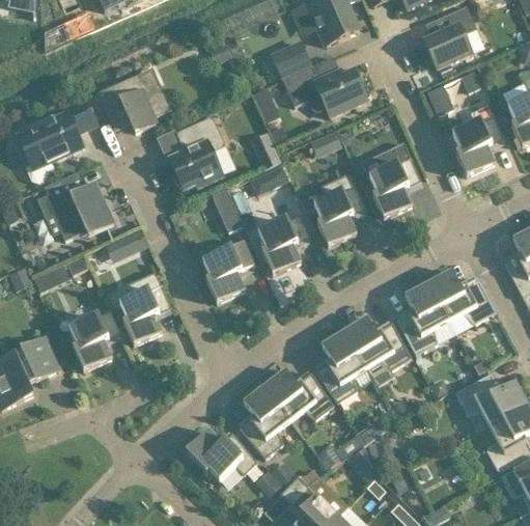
[(9,0),(8,6),(33,11),(33,18),(35,18),(33,0),(9,0)]
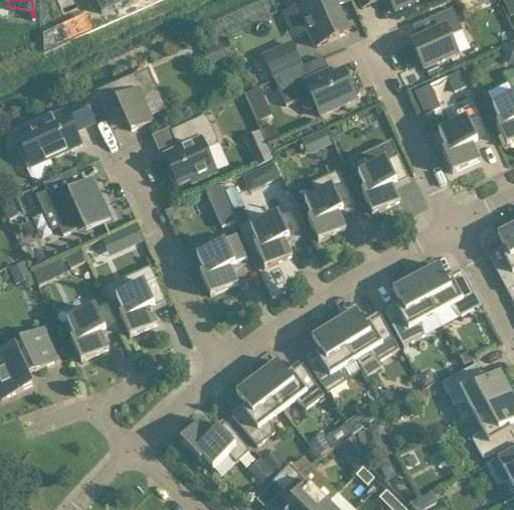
[(97,0),(102,11),(126,0),(97,0)]
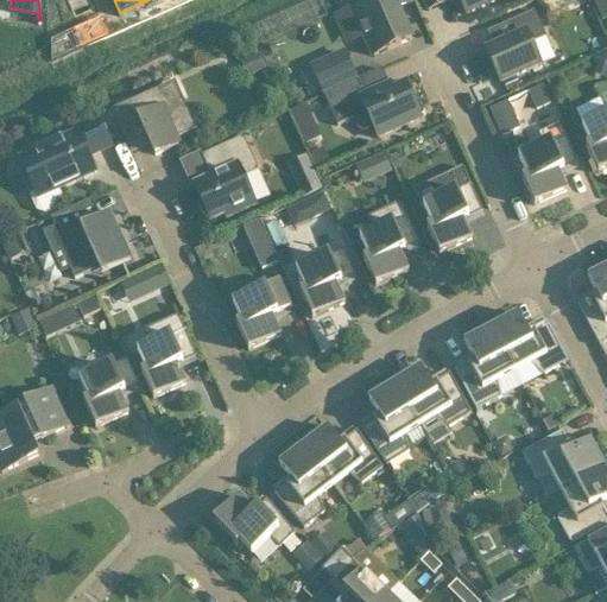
[(352,5),(373,52),(410,36),(397,5),(408,0),(361,0),(352,5)]
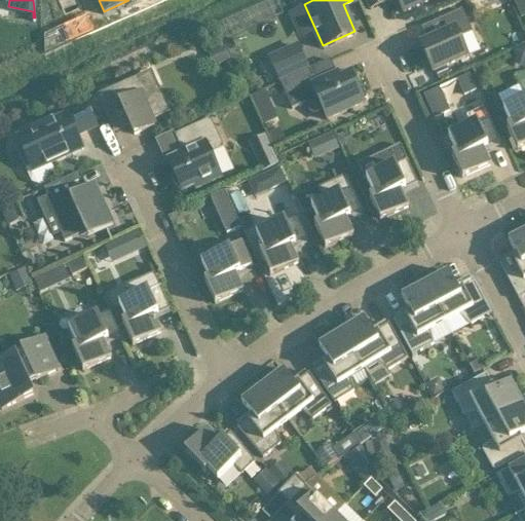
[(399,0),(403,9),(423,0),(367,0),(370,6),(382,0),(399,0)]
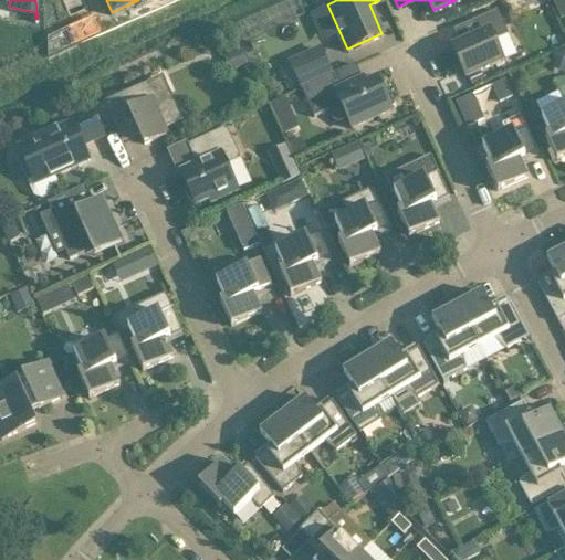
[(478,32),(451,44),(464,74),(503,56),(494,38),(508,31),(497,7),(471,18),(478,32)]
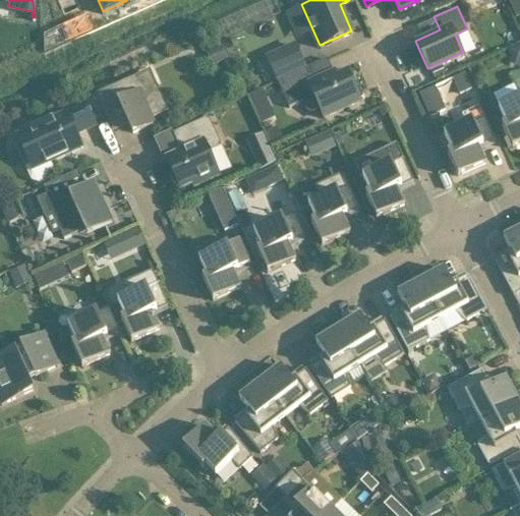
[(43,49),(66,40),(59,24),(43,32),(43,49)]
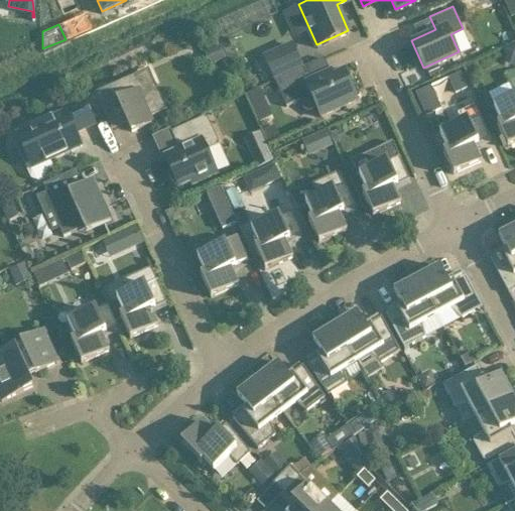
[(302,65),(294,43),(292,40),(263,53),(265,56),(274,77),(302,65)]
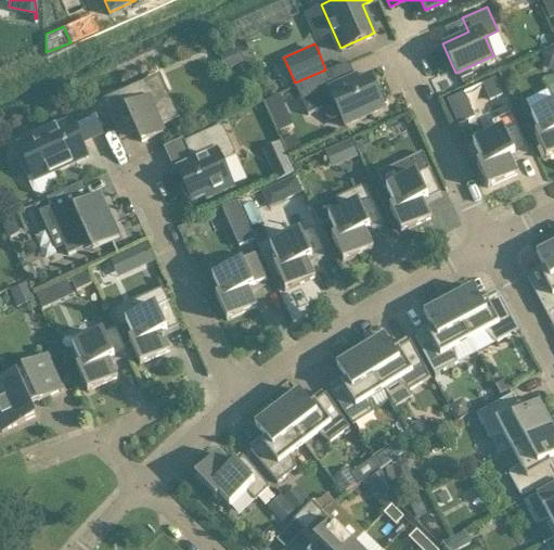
[(553,43),(541,49),(544,56),(553,60),(553,43)]
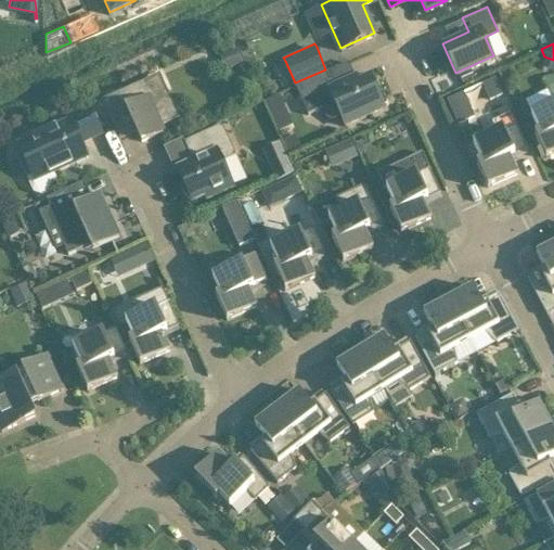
[(223,51),(229,64),(242,59),(236,46),(223,51)]
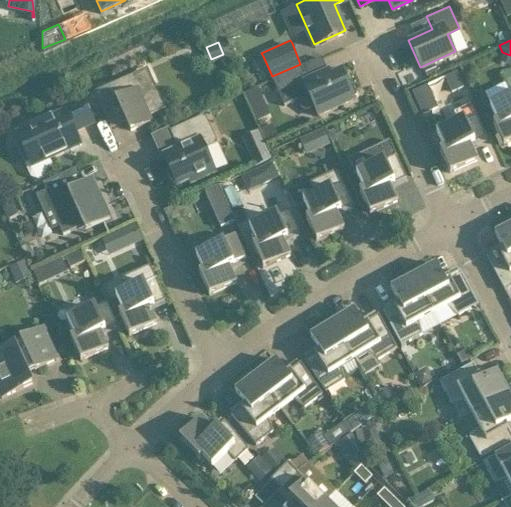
[(434,61),(423,66),(426,74),(437,69),(434,61)]
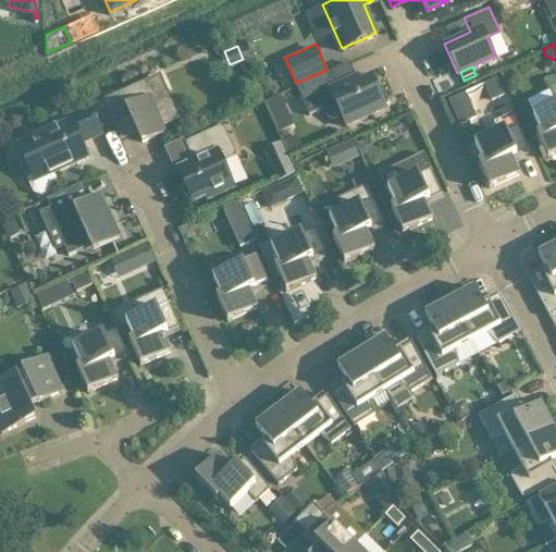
[(385,106),(383,101),(386,100),(382,89),(379,92),(371,74),(360,80),(357,74),(336,83),(330,68),(326,70),(296,83),(309,112),(323,106),(326,113),(333,115),(341,112),(346,123),(385,106)]
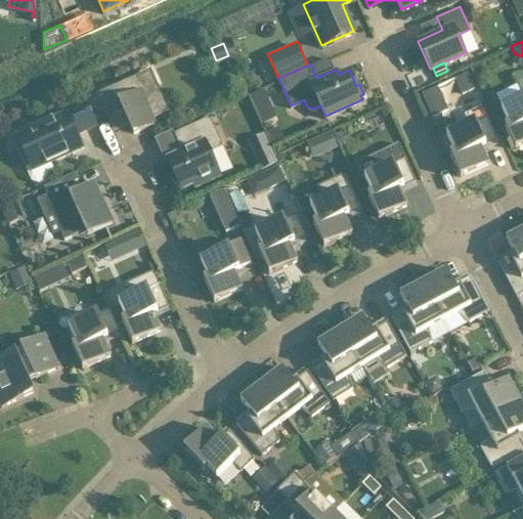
[(475,87),(468,71),(454,76),(463,92),(475,87)]
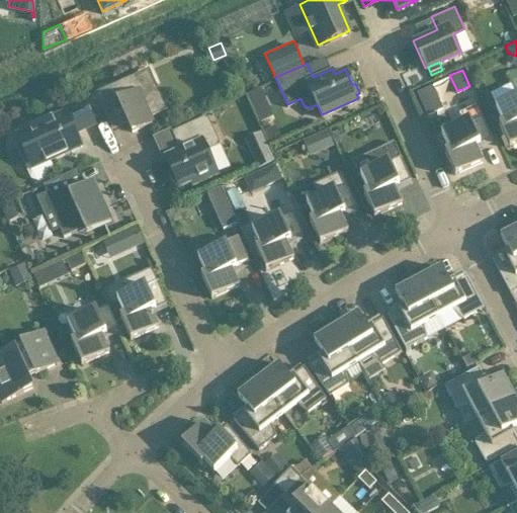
[(137,72),(94,90),(105,113),(121,106),(132,130),(152,120),(149,114),(167,106),(155,81),(144,86),(137,72)]
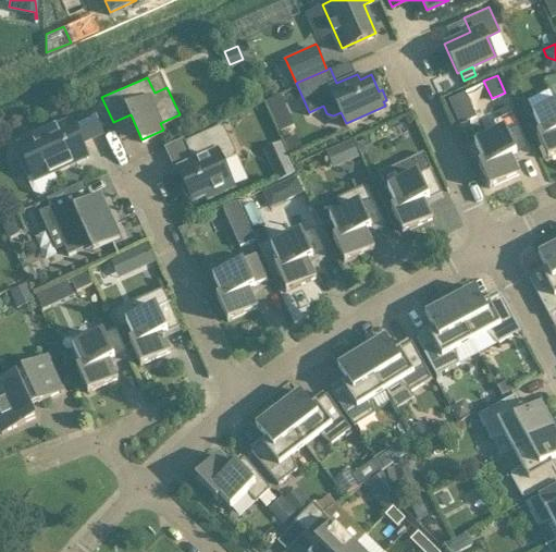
[(448,97),(459,122),(477,114),(465,89),(448,97)]
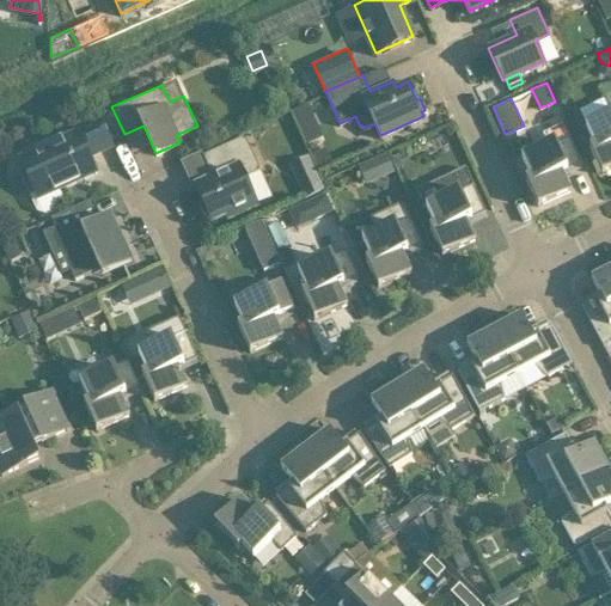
[(292,108),(307,141),(323,134),(307,101),(292,108)]
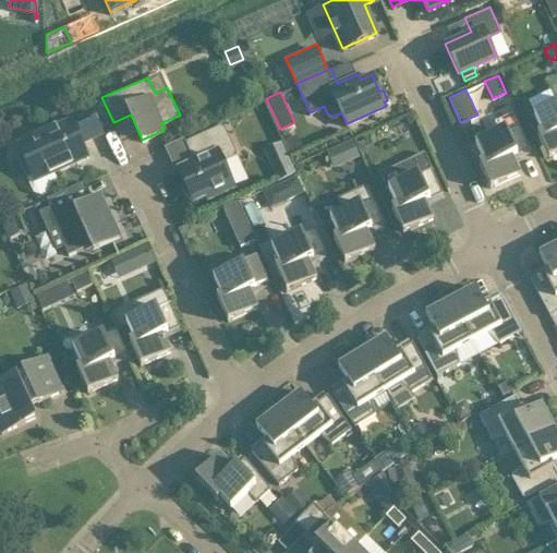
[(556,100),(533,111),(542,130),(537,132),(548,157),(556,152),(556,100)]
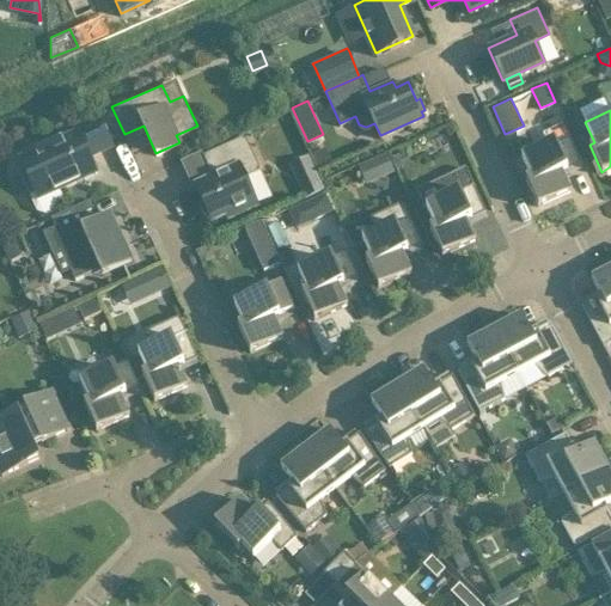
[(77,129),(34,148),(37,155),(17,164),(30,193),(56,179),(59,187),(96,170),(89,152),(109,144),(109,145),(112,144),(98,114),(74,126),(77,129)]
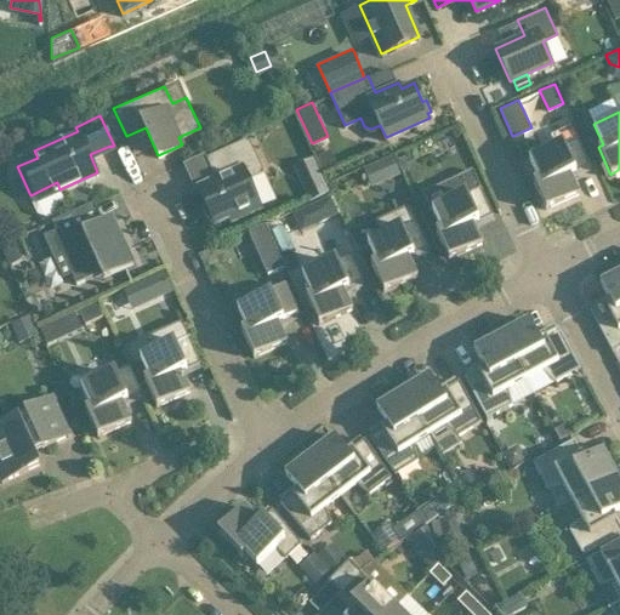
[(590,163),(576,135),(572,123),(551,132),(557,144),(529,158),(538,177),(533,180),(545,208),(579,192),(570,172),(590,163)]
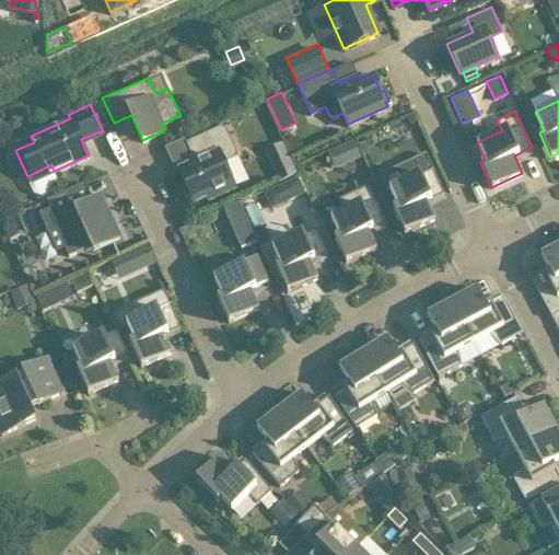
[(185,140),(194,160),(178,166),(178,169),(185,181),(184,181),(183,185),(184,188),(185,192),(187,195),(191,197),(191,196),(194,200),(207,194),(208,197),(228,188),(220,172),(228,169),(223,160),(237,153),(223,123),(185,140)]
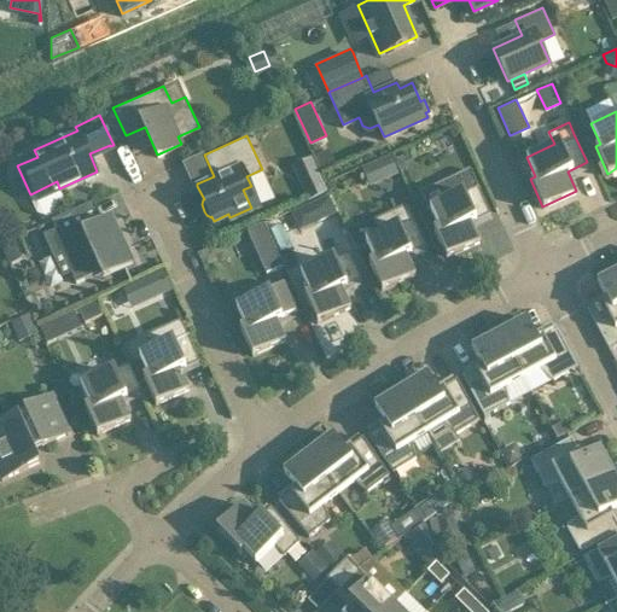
[(378,157),(386,176),(397,170),(396,165),(389,151),(383,155),(378,157)]
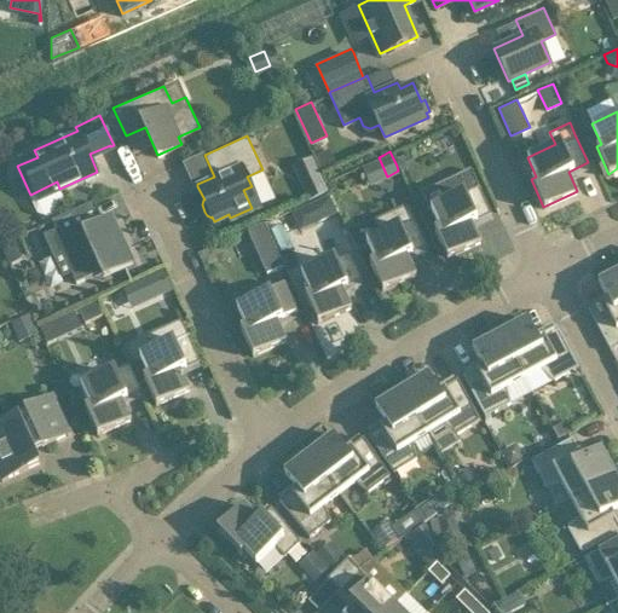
[(446,198),(431,206),(431,207),(439,225),(434,227),(446,255),(479,241),(480,241),(474,226),(472,220),(477,218),(487,213),(491,212),(479,184),(471,166),(456,173),(438,180),(444,195),(446,198)]
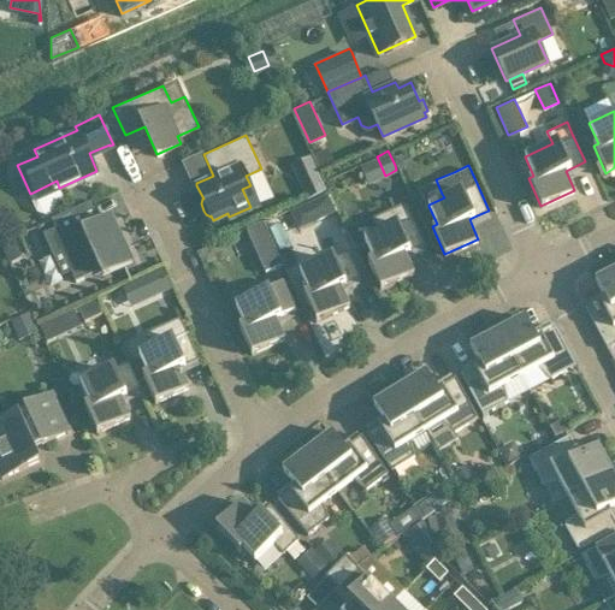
[(306,197),(326,188),(320,176),(301,184),(306,197)]
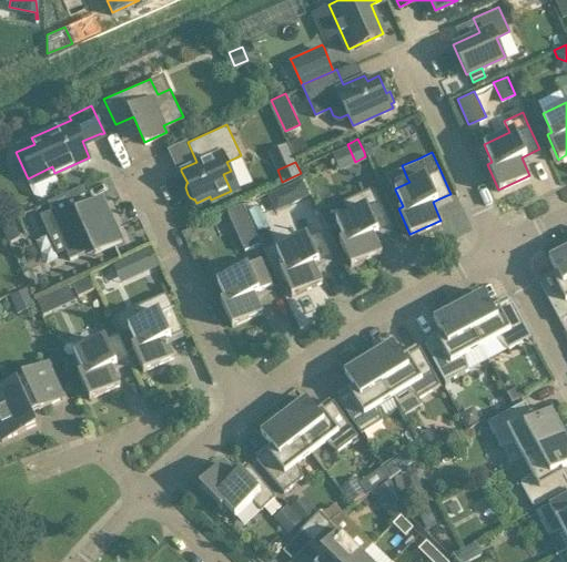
[(302,176),(287,183),(294,200),(310,193),(302,176)]
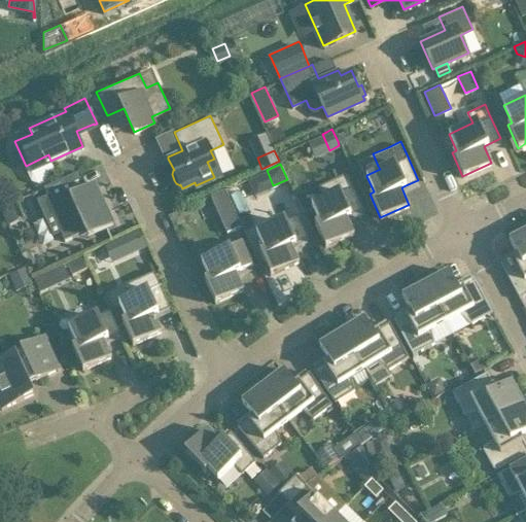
[(48,193),(36,198),(45,217),(53,213),(60,230),(64,239),(83,230),(86,236),(112,224),(110,218),(98,192),(94,182),(86,186),(81,174),(79,170),(45,185),(48,193)]
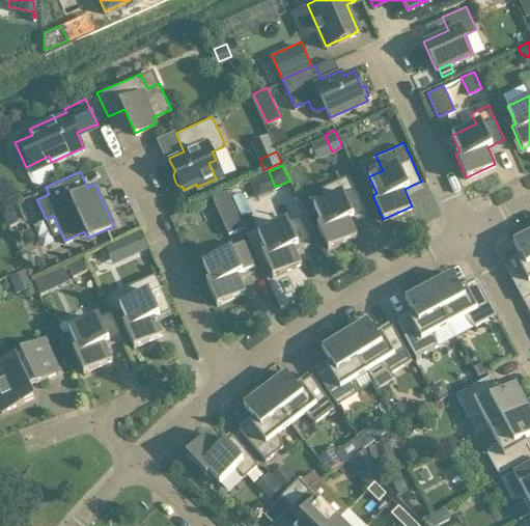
[(349,217),(365,210),(349,173),(322,186),(327,198),(313,204),(321,222),(317,223),(328,247),(357,234),(349,217)]
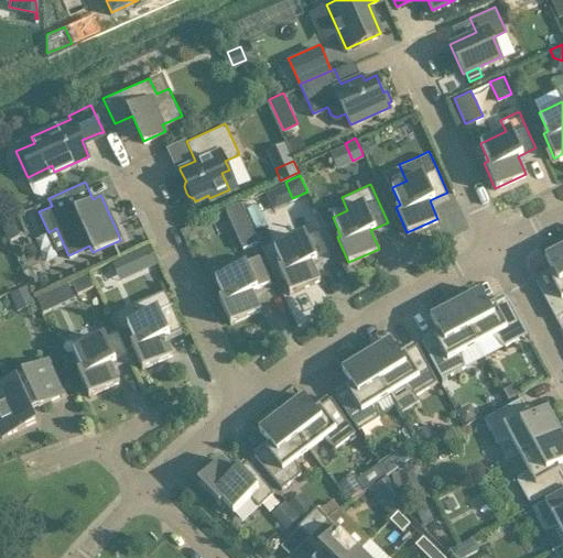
[(258,240),(240,200),(225,207),(242,247),(258,240)]
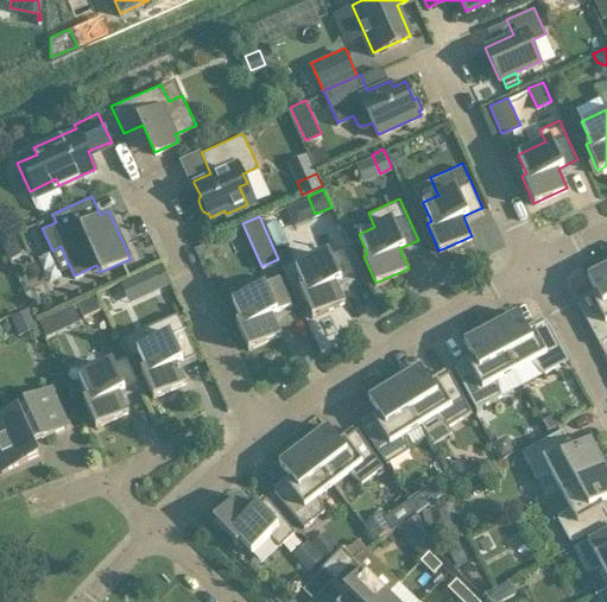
[(20,251),(13,234),(1,239),(8,257),(20,251)]
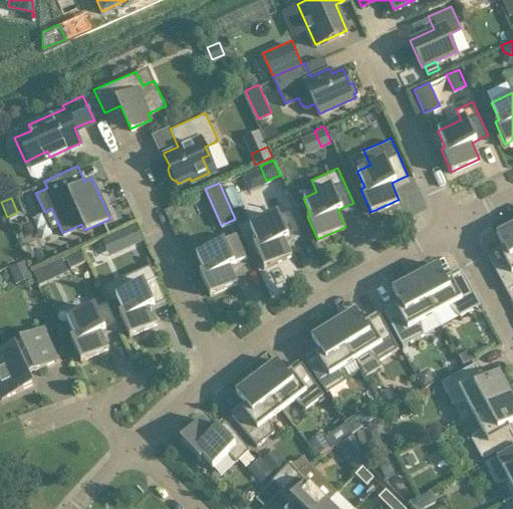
[(284,237),(300,230),(289,207),(250,225),(257,242),(253,244),(264,267),(291,254),(284,237)]
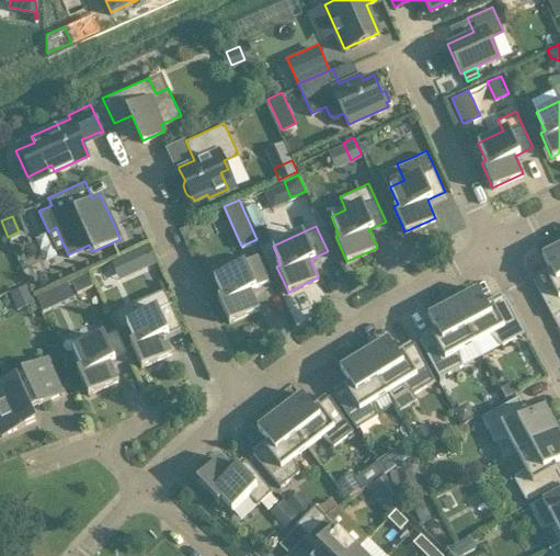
[(133,248),(141,267),(156,260),(147,241),(133,248)]
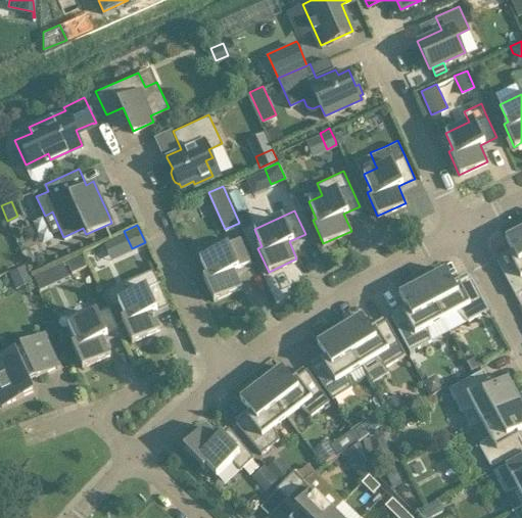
[(521,226),(505,236),(513,250),(496,260),(515,294),(521,290),(521,226)]
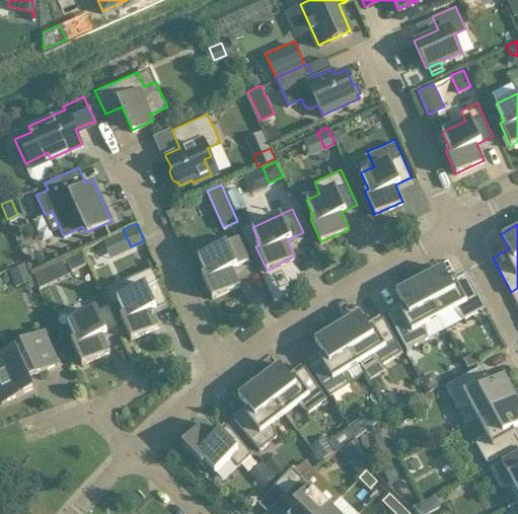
[(232,268),(248,260),(238,236),(198,255),(205,272),(201,274),(212,297),(240,284),(232,268)]
